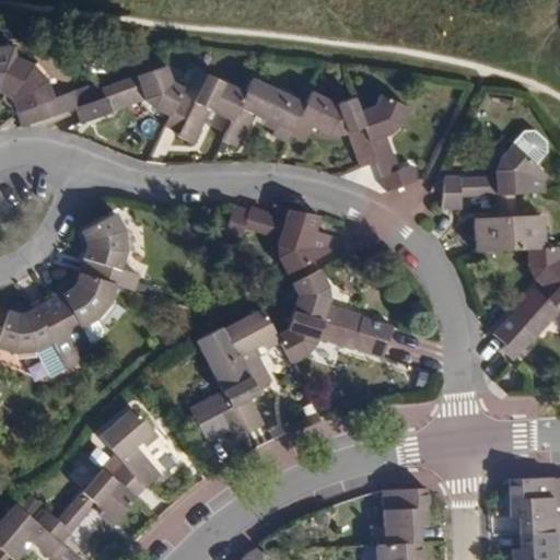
[(26,53),(8,46),(9,34),(0,35),(0,82),(3,84),(12,93),(19,112),(31,107),(37,120),(79,106),(71,91),(55,97),(42,68),(26,53)]
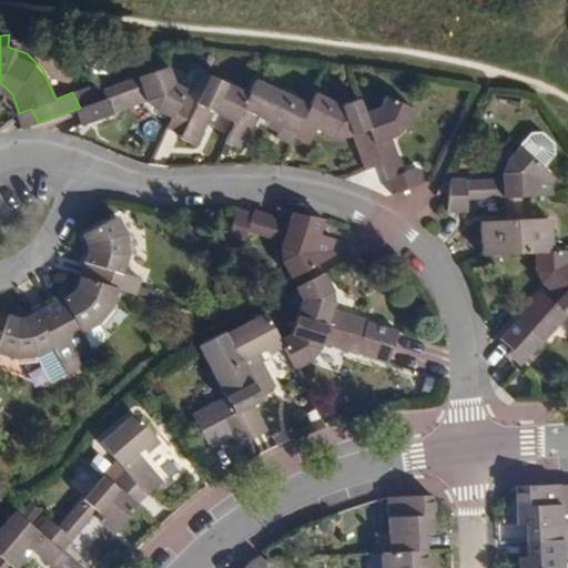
[(173,118),(182,99),(186,89),(176,84),(170,68),(107,92),(110,102),(82,112),(88,131),(118,119),(114,112),(149,99),(152,104),(160,112),(173,118)]
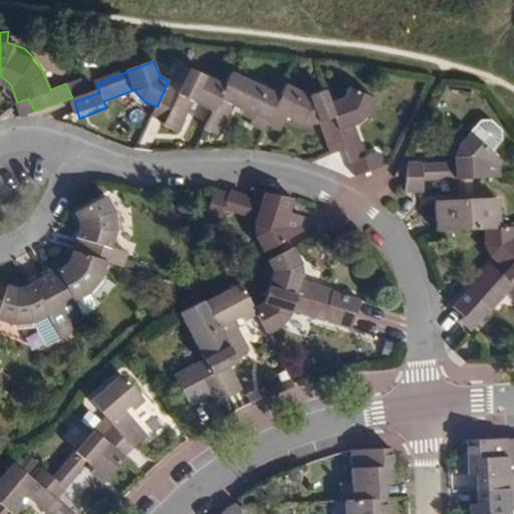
[(193,102),(213,111),(225,86),(191,69),(178,95),(165,89),(157,106),(152,115),(164,121),(163,124),(177,132),(193,102)]
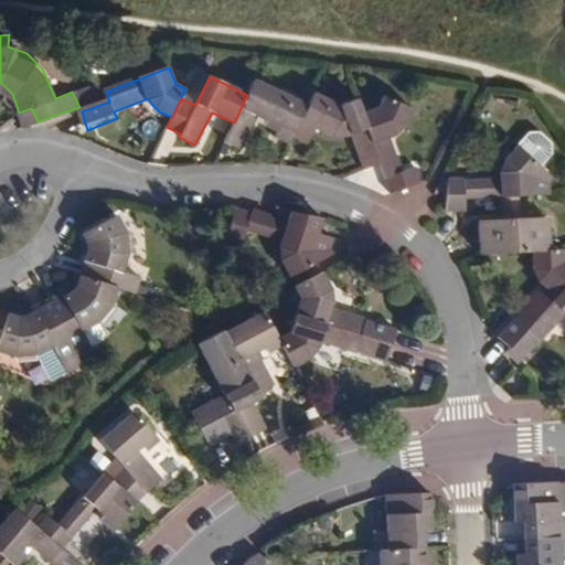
[(291,136),(307,106),(308,103),(256,77),(247,95),(234,123),(224,144),(238,150),(257,113),(279,124),(274,135),(288,142),(291,136)]
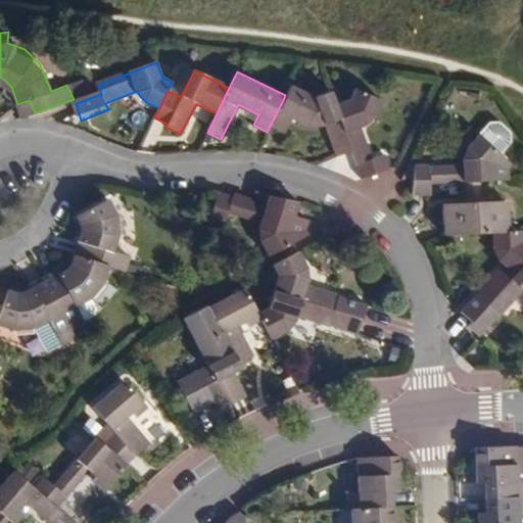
[(185,89),(172,82),(168,91),(181,97),(185,89)]
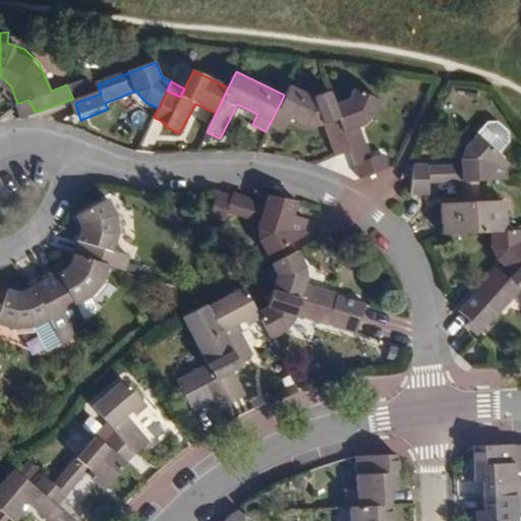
[(283,98),(269,125),(284,132),(292,118),(304,124),(316,125),(322,124),(334,156),(349,151),(335,108),(330,94),(313,98),(304,93),(297,105),(283,98)]
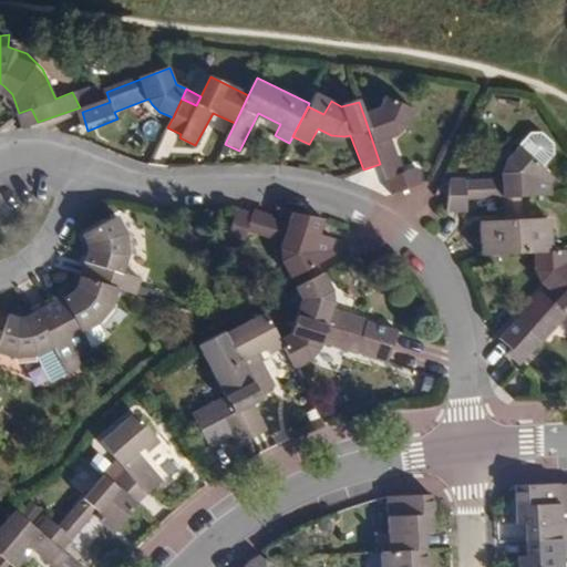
[(381,112),(364,117),(380,164),(390,195),(422,184),(418,168),(403,173),(391,138),(397,137),(410,126),(416,113),(388,101),(381,112)]
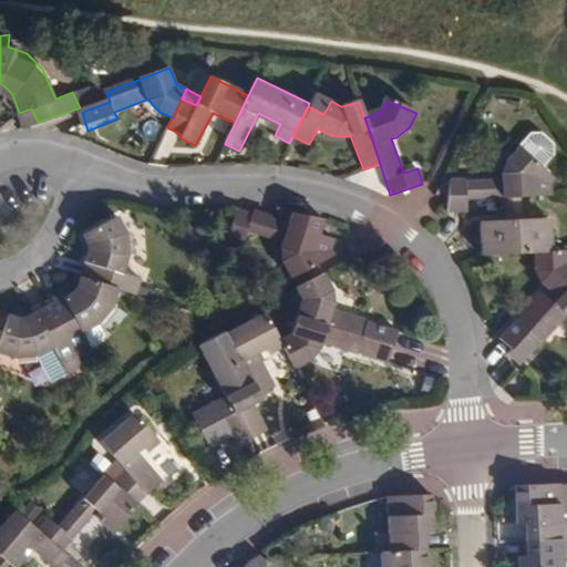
[(38,122),(31,109),(19,113),(24,127),(26,127),(38,122)]
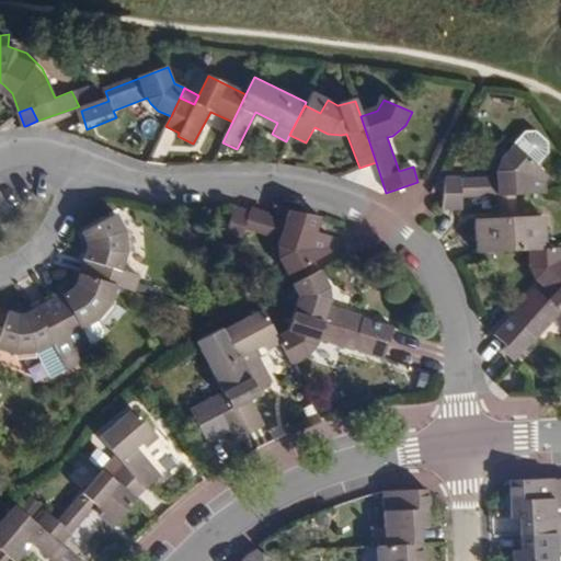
[(459,197),(497,196),(514,195),(527,194),(526,176),(534,165),(531,164),(544,151),(544,144),(529,130),(523,133),(500,159),(494,169),(494,178),(460,179),(459,176),(443,176),(441,203),(441,210),(459,208),(459,197)]
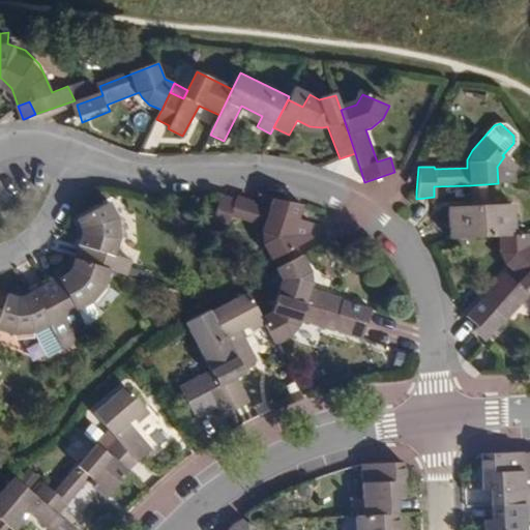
[(486,184),(470,185),(470,200),(486,199),(486,184)]
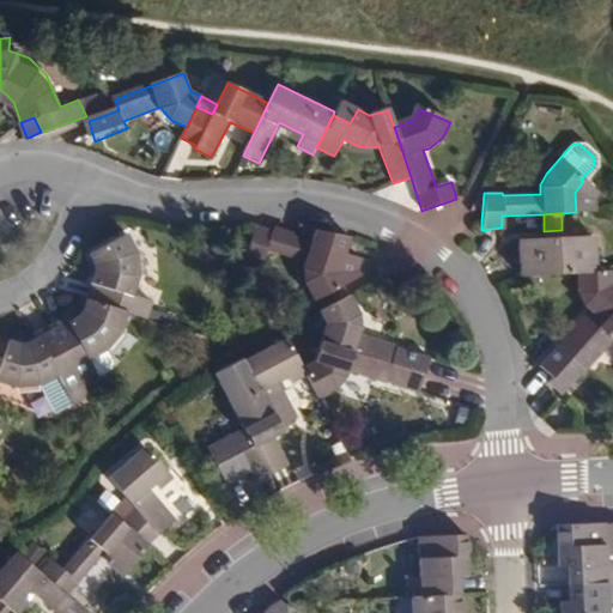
[(258,226),(256,226),(247,259),(262,263),(267,250),(305,262),(303,267),(302,283),(313,303),(326,296),(332,293),(341,287),(343,287),(337,275),(345,253),(328,248),(333,231),(299,228),(295,238),(290,237),(258,226)]
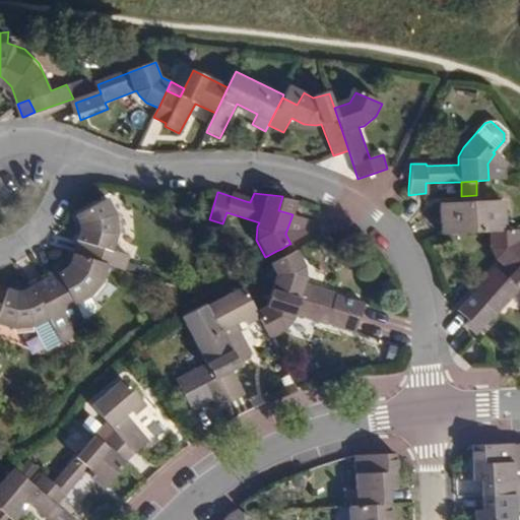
[(490,232),(505,232),(503,212),(499,212),(498,199),(477,200),(461,201),(440,202),(441,234),(490,232)]
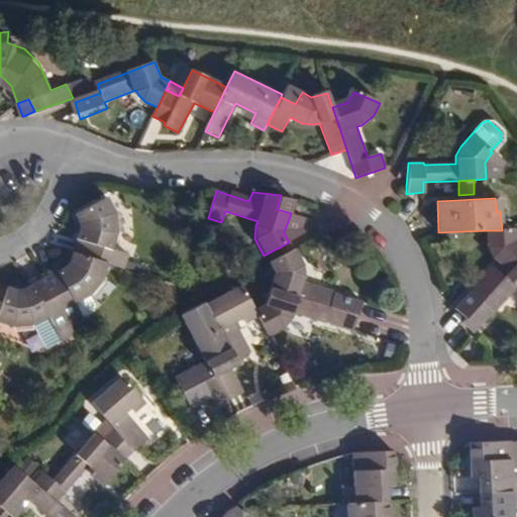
[(83,259),(102,265),(119,270),(124,254),(107,249),(112,234),(109,216),(101,201),(70,217),(76,231),(74,239),(84,243),(79,256),(83,259)]
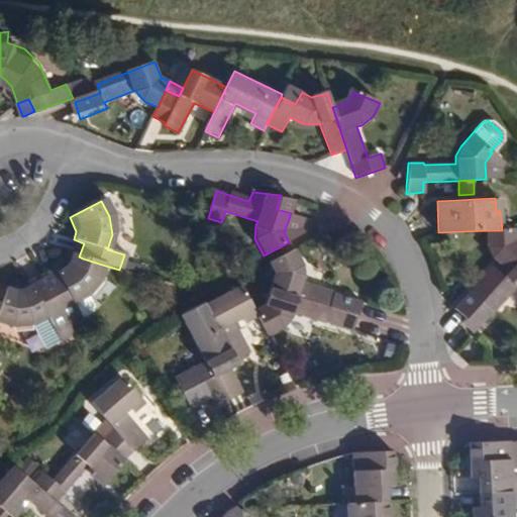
[(456,309),(467,318),(516,262),(516,241),(514,229),(502,230),(487,230),(487,243),(494,257),(497,261),(473,286),(475,289),(456,309)]
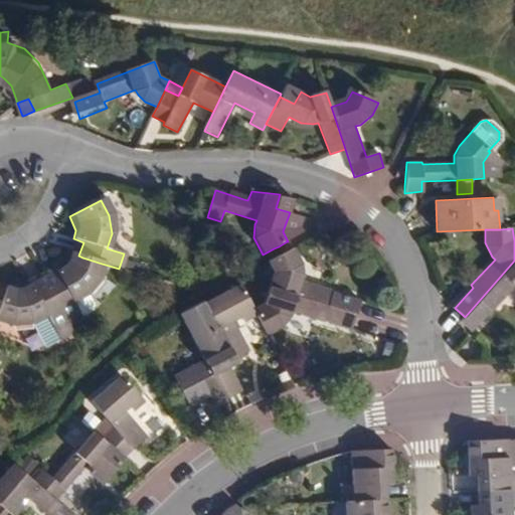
[(83,242),(73,238),(68,252),(78,255),(83,242)]
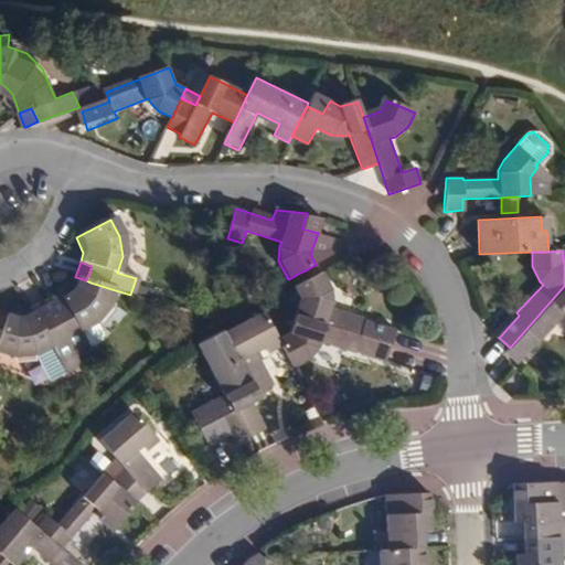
[(320,273),(316,265),(315,265),(306,270),(310,278),(320,273)]
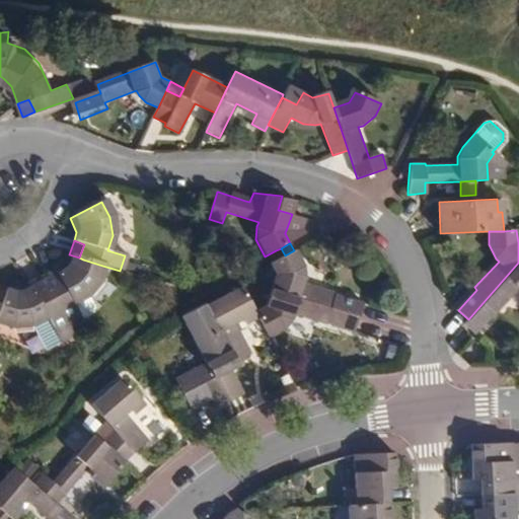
[(275,276),(271,291),(280,294),(324,307),(356,316),(360,304),(335,296),(335,294),(300,284),(303,276),(302,265),(294,250),(285,255),(281,257),(269,264),(275,276)]
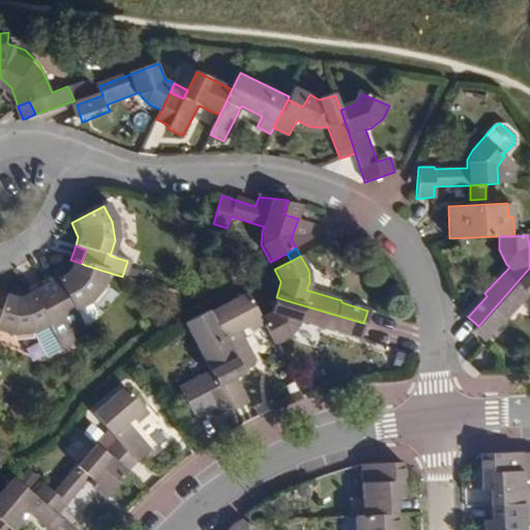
[(85,265),(81,263),(70,260),(67,270),(64,275),(59,278),(57,280),(62,289),(50,295),(70,334),(81,329),(82,329),(72,312),(90,302),(98,291),(105,271),(85,265)]
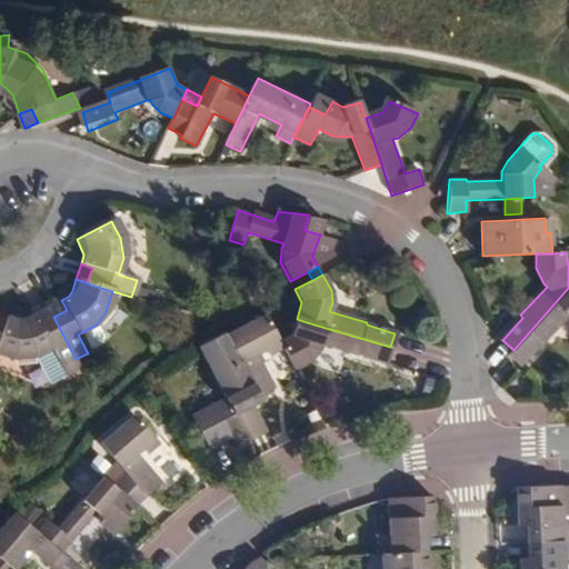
[(568,316),(568,288),(513,350),(510,353),(522,365),(542,341),(545,343),(568,317),(568,316)]
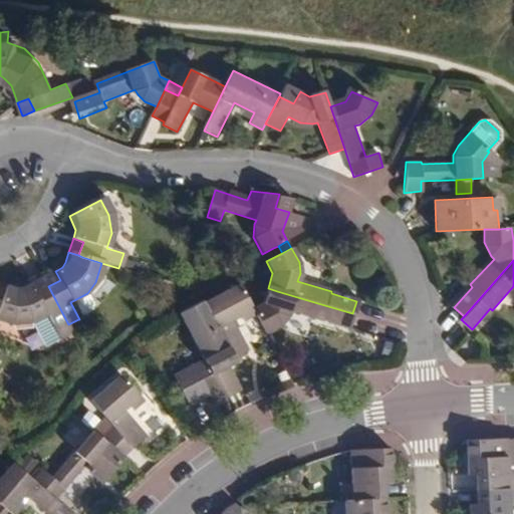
[(43,277),(48,286),(60,280),(55,271),(43,277)]
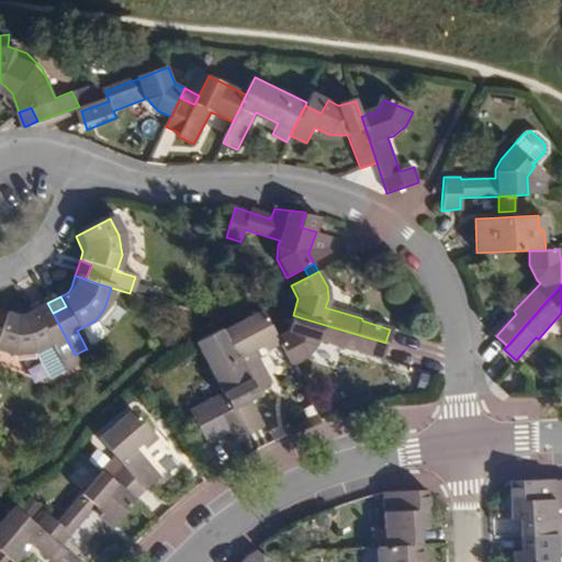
[(38,321),(53,313),(47,303),(34,311),(38,321)]
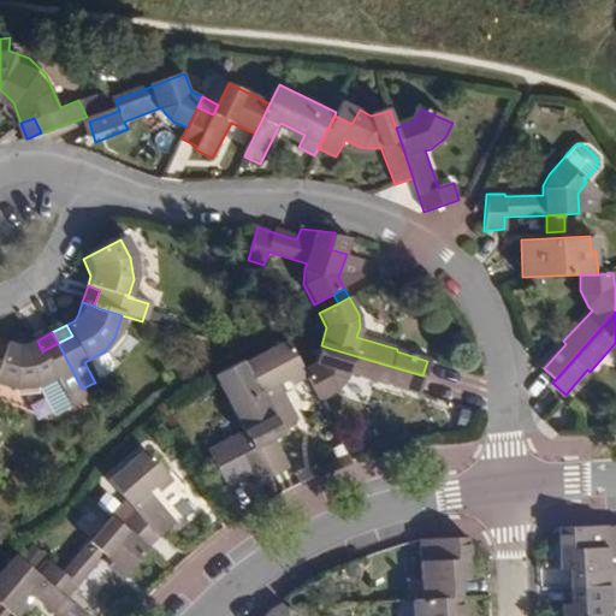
[(246,362),(280,428),(297,419),(279,385),(304,371),(303,369),(288,339),(246,362)]
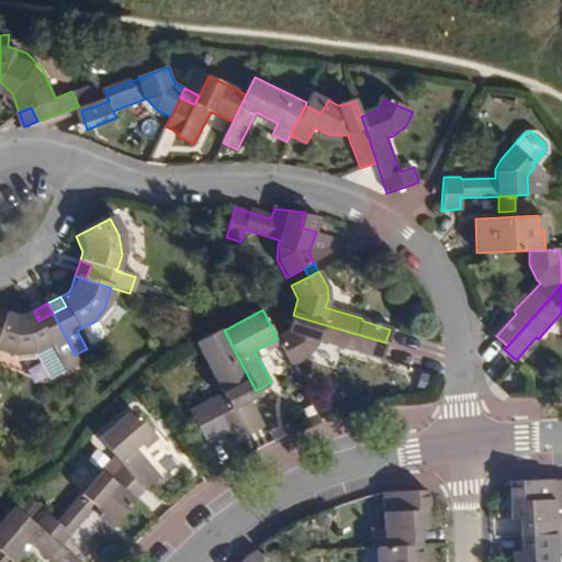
[(0,350),(15,355),(33,353),(38,351),(53,379),(79,364),(75,355),(53,313),(38,321),(34,311),(26,315),(19,316),(7,312),(3,322),(0,332),(0,350)]
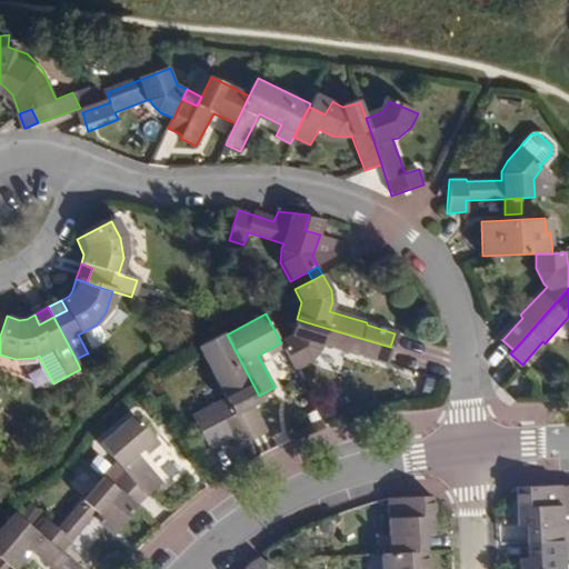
[(292,335),(280,341),(281,342),(296,370),(310,362),(318,350),(321,343),(357,356),(358,352),(386,361),(390,347),(356,337),(307,322),(297,319),(292,335)]
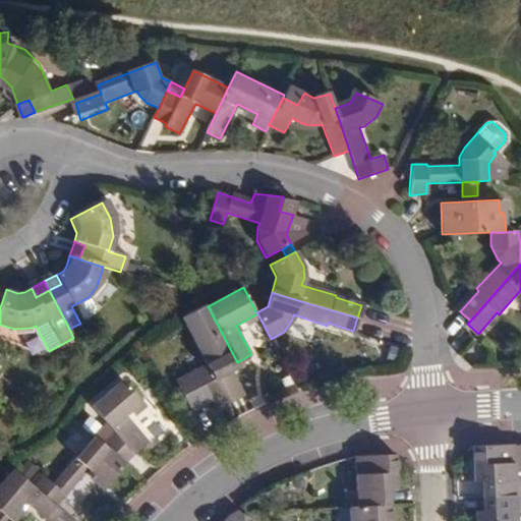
[(93,309),(87,298),(71,306),(80,324),(91,317),(93,309)]
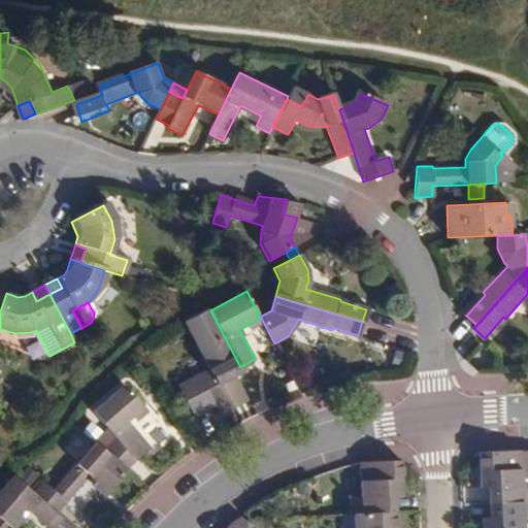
[(220,415),(233,406),(220,383),(234,374),(242,370),(240,367),(223,334),(210,310),(207,305),(176,323),(187,342),(194,339),(209,367),(178,384),(186,399),(179,403),(188,419),(215,404),(220,415)]
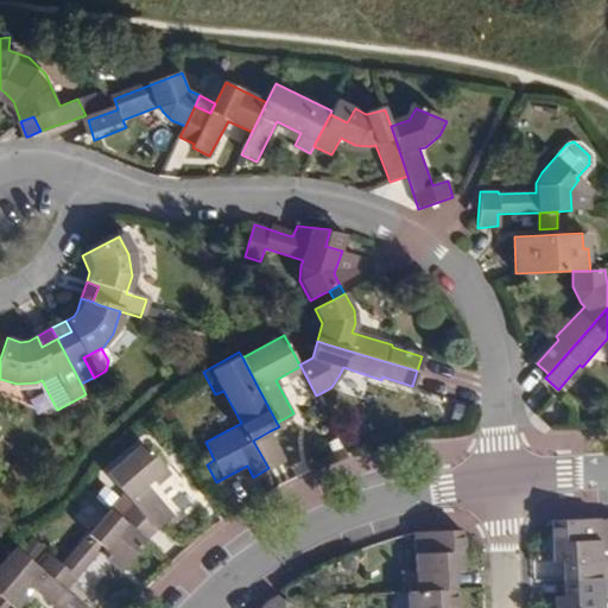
[(97,387),(93,378),(81,384),(86,394),(97,387)]
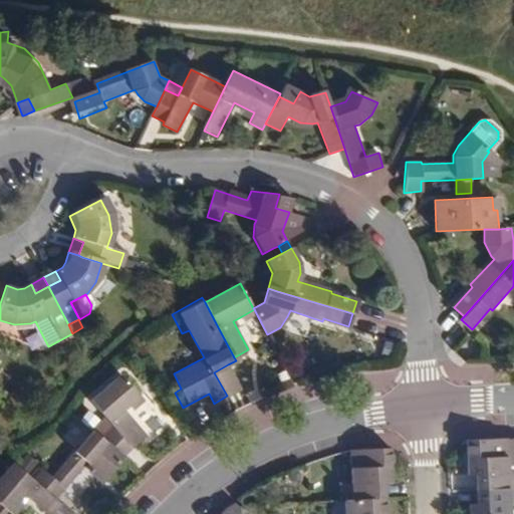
[(214,372),(227,396),(241,388),(228,364),(214,372)]
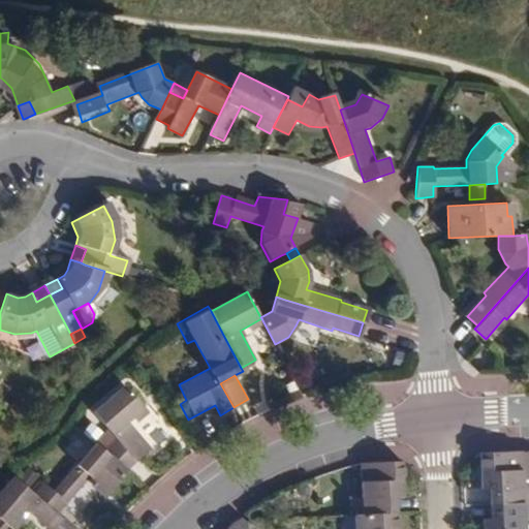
[(104,447),(128,468),(139,456),(150,446),(127,419),(145,402),(127,380),(97,408),(118,433),(104,447)]
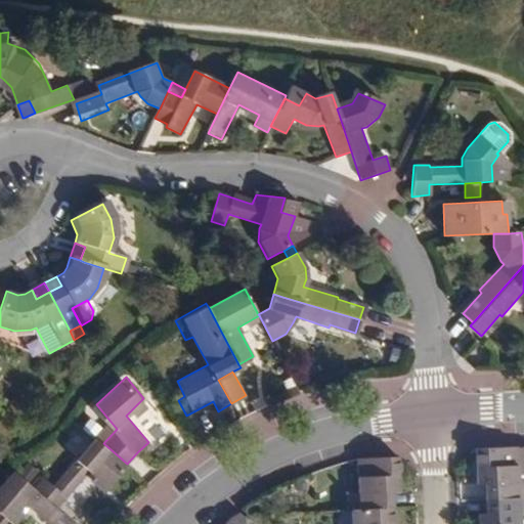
[(123,469),(127,464),(103,443),(94,436),(52,486),(43,478),(33,489),(54,508),(88,470),(107,486),(123,469)]
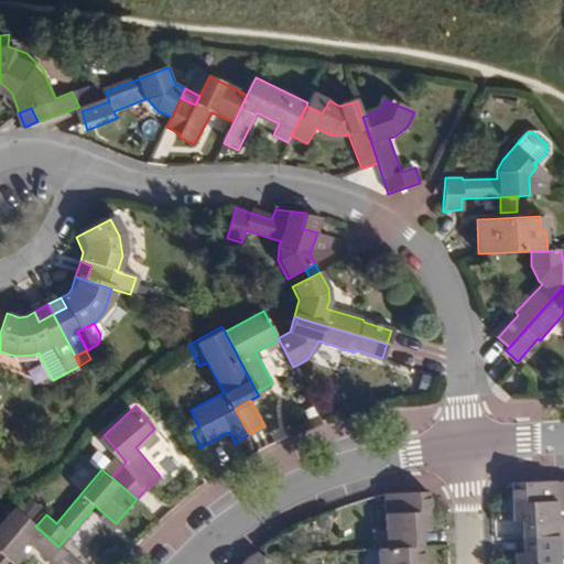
[(563,478),(554,479),(556,519),(563,519),(563,478)]
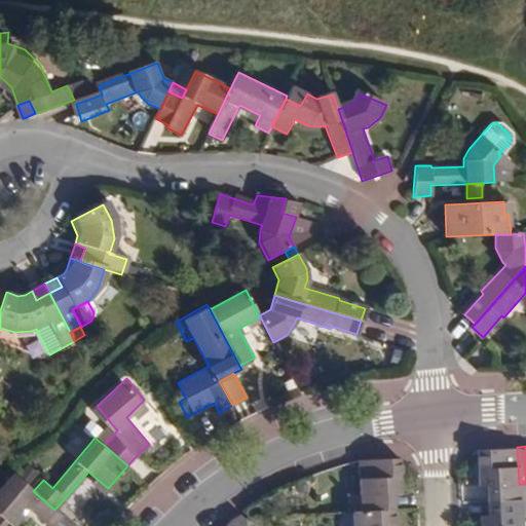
[(496,486),(497,500),(525,498),(525,484),(519,484),(517,447),(477,448),(480,487),(488,487),(496,486)]
